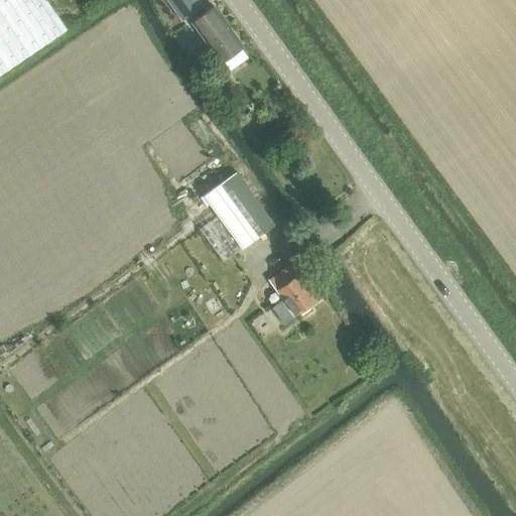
[(0,0),(0,75),(67,30),(45,0),(0,0)]
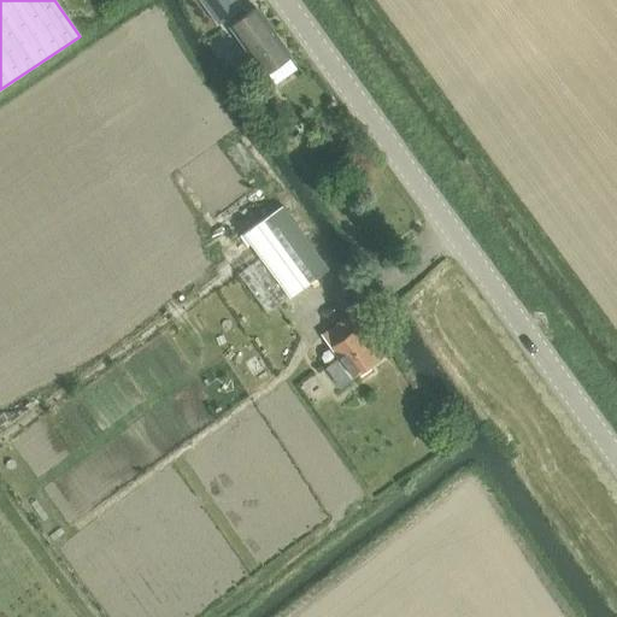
[(241,7),(236,0),(200,0),(217,24),(241,7)]
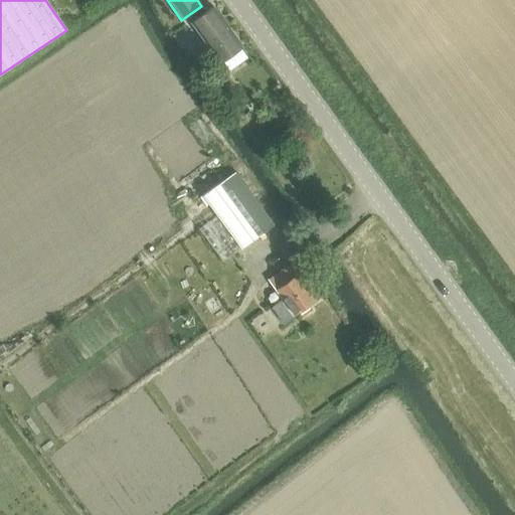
[(220,61),(243,45),(214,5),(191,21),(220,61)]
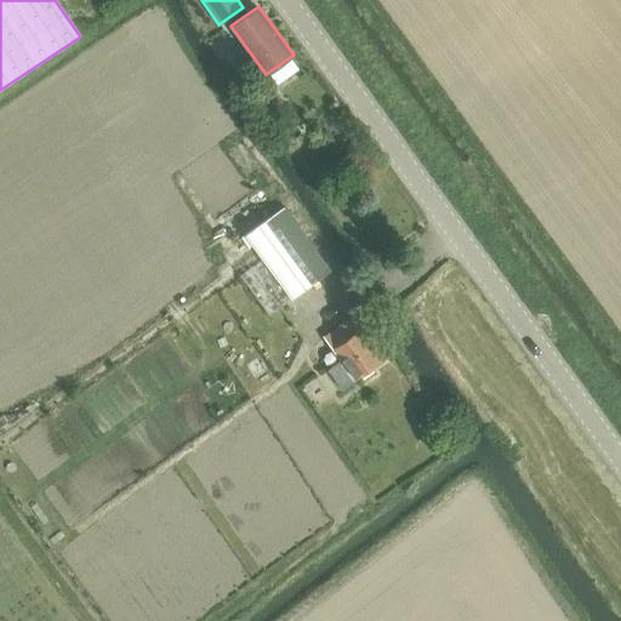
[(284,208),(241,237),(249,248),(252,245),(291,298),(330,271),(284,208)]
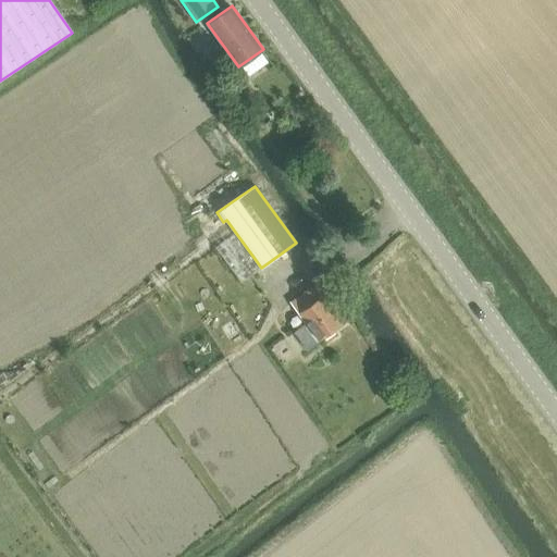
[(313,286),(291,302),(306,323),(294,332),(307,349),(317,342),(342,324),(313,286)]
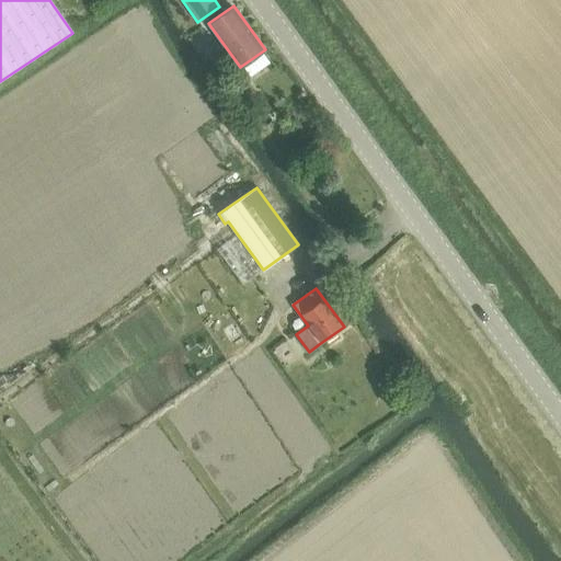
All buildings are outlined.
